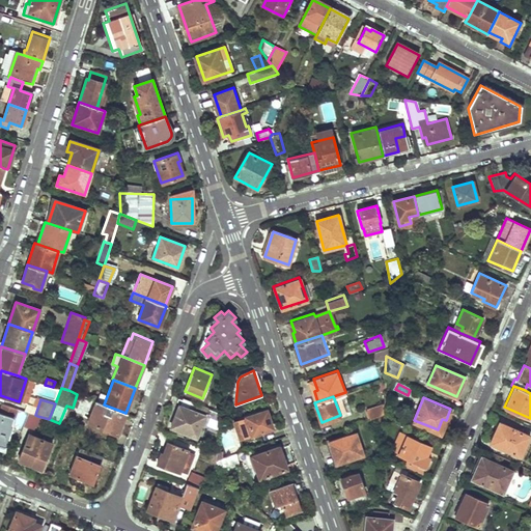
[(117,436),(126,413),(104,404),(95,401),(87,424),(117,436)]
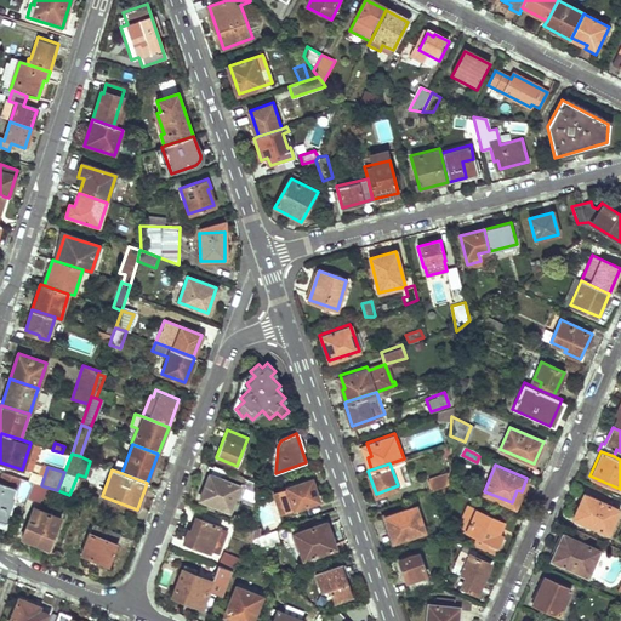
[(449,471),(428,479),(432,488),(448,483),(449,471)]
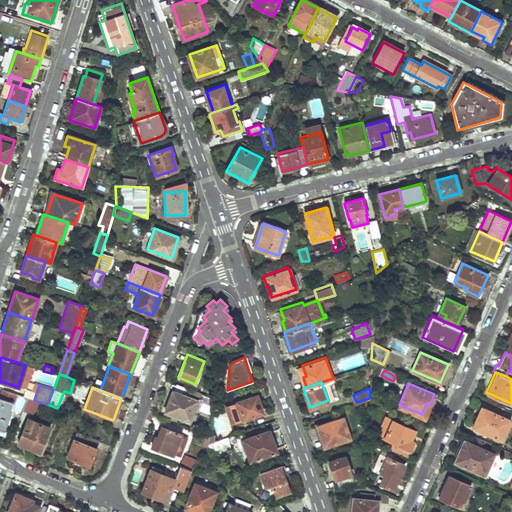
[(199,408),(209,412),(210,397),(190,390),(188,396),(173,391),(165,412),(189,421),(198,400),(202,402),(199,408)]
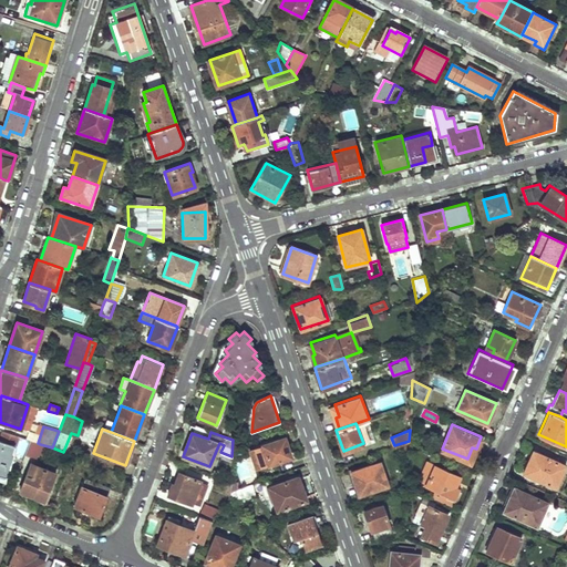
[(12,434),(9,444),(14,445),(26,450),(29,440),(12,434)]
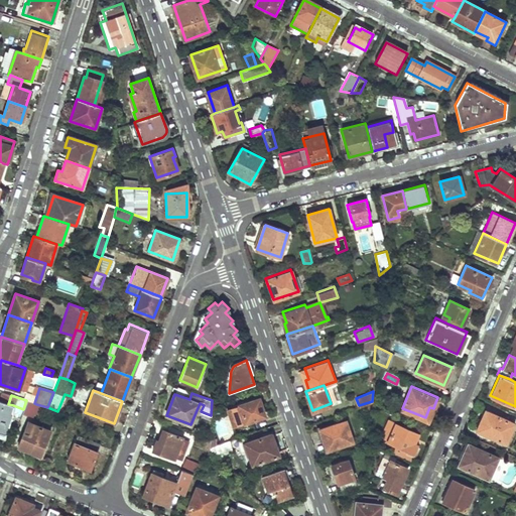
[(229,409),(234,425),(245,421),(245,422),(265,415),(259,397),(239,404),(239,406),(229,409)]
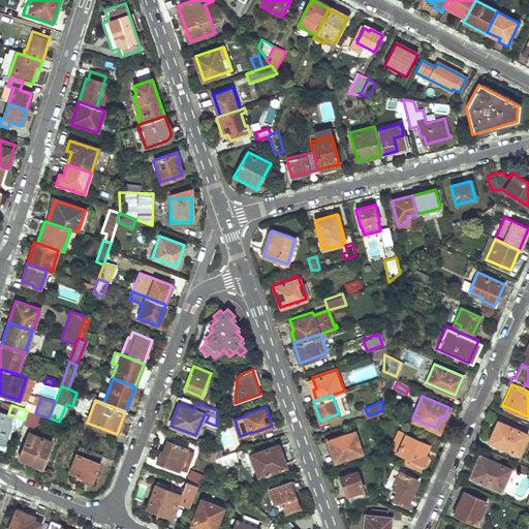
[(35,413),(27,410),(24,419),(22,425),(32,429),(37,414),(35,413)]
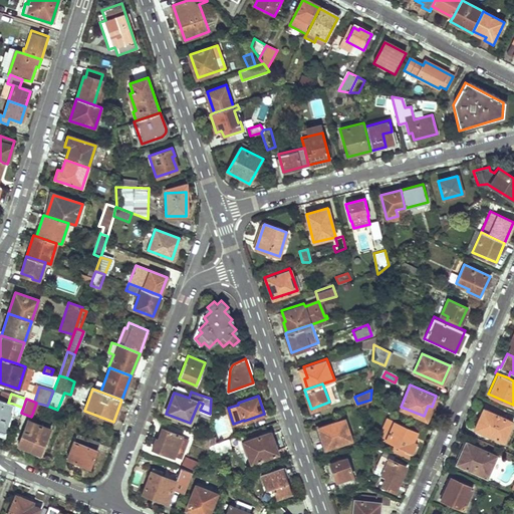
[(8,403),(0,400),(0,432),(5,433),(12,413),(10,412),(13,404),(8,403)]
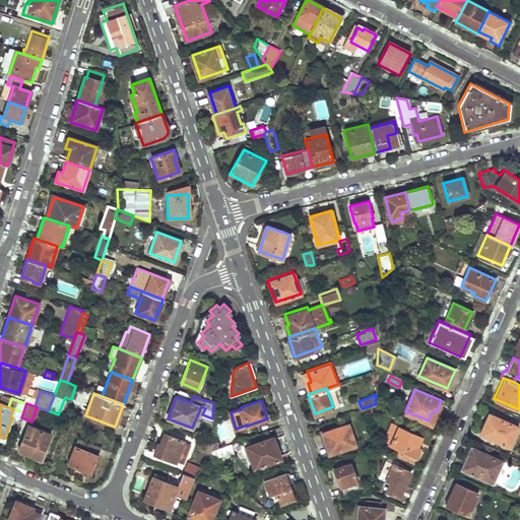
[(490,412),(479,433),(509,446),(518,426),(490,412)]
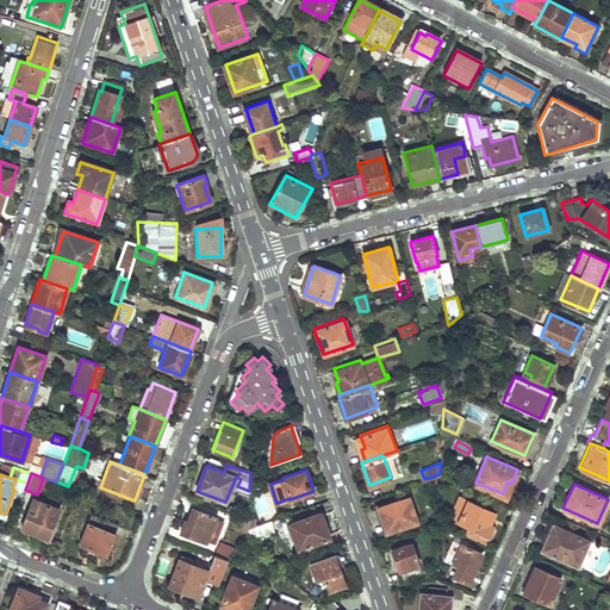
[(408,495),(378,505),(386,530),(416,520),(408,495)]
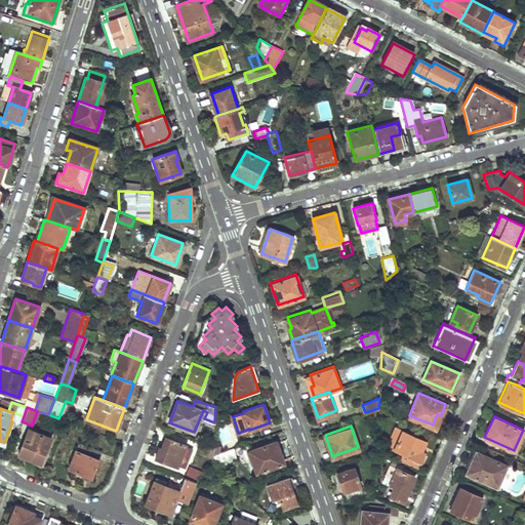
[(426,439),(402,429),(394,449),(420,460),(425,451),(420,449),(426,439)]
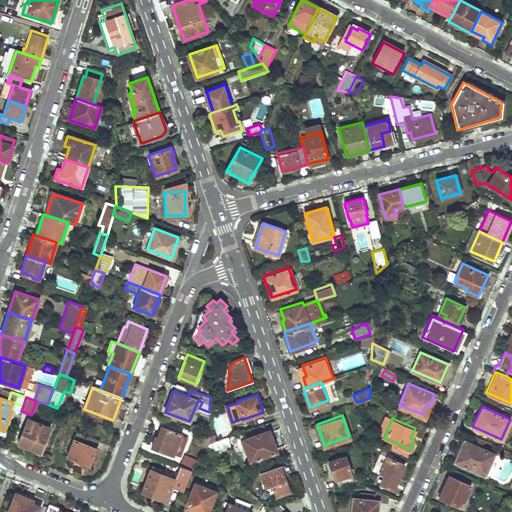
[(49,428),(28,419),(18,445),(39,453),(49,428)]
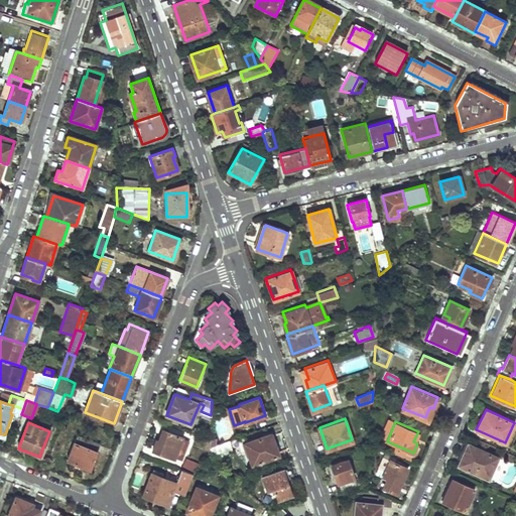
[(174,460),(183,437),(163,429),(158,441),(156,440),(152,450),(174,460)]
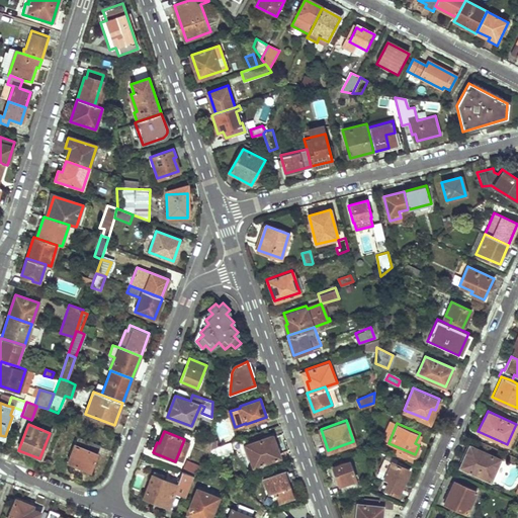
[(245,444),(253,466),(280,456),(272,435),(245,444)]
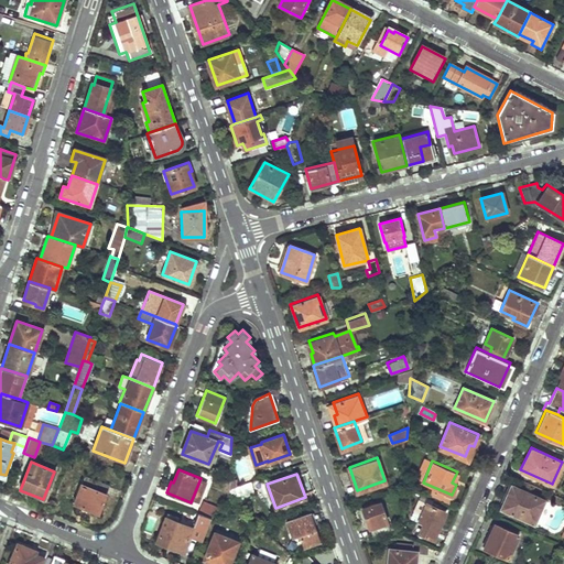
[(109,485),(85,476),(74,503),(98,512),(109,485)]
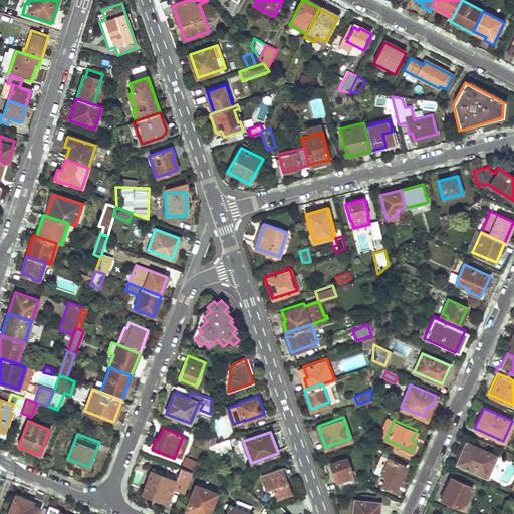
[(210,446),(209,452),(213,452),(216,452),(231,447),(228,440),(216,444),(210,446)]
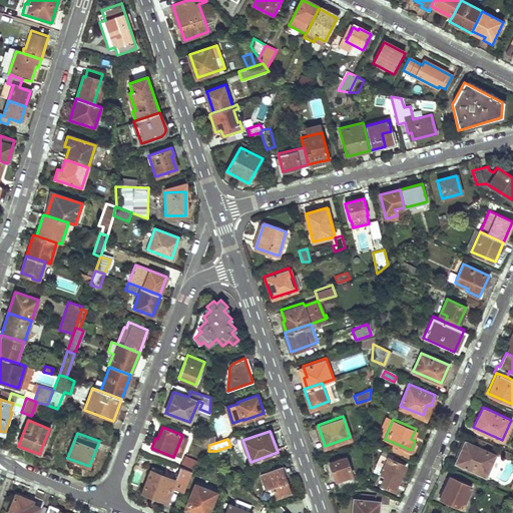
[(495,453),(464,439),(455,461),(486,474),(495,453)]
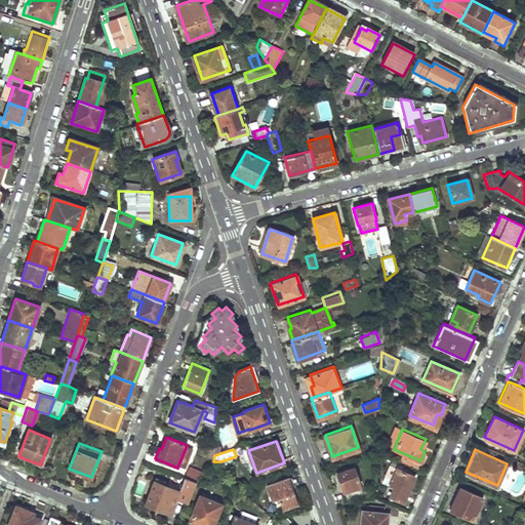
[(336,471),(346,497),(362,491),(353,465),(336,471)]
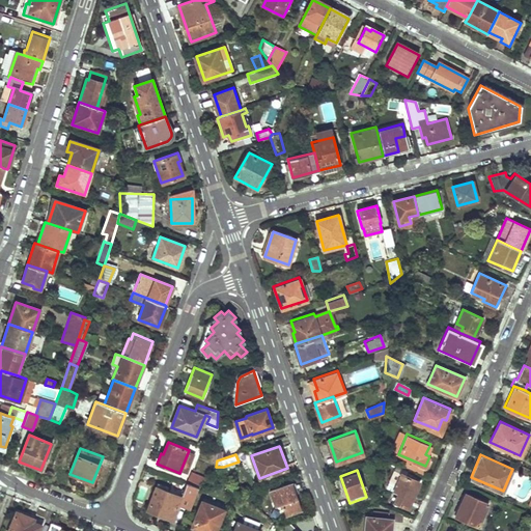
[(398,491),(394,500),(407,506),(418,479),(400,471),(393,488),(398,491)]
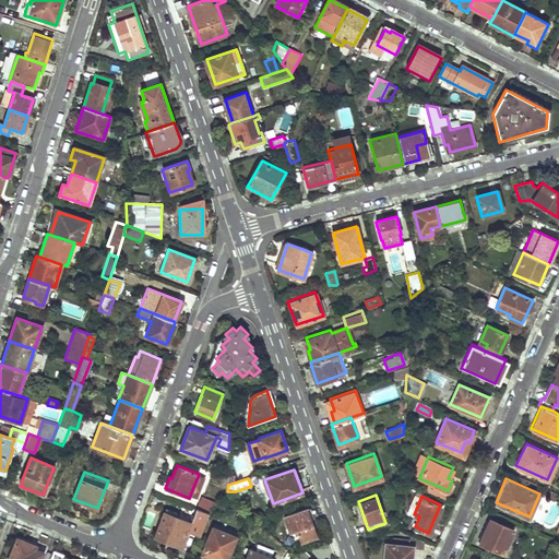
[(197,509),(209,514),(214,502),(201,497),(197,509)]
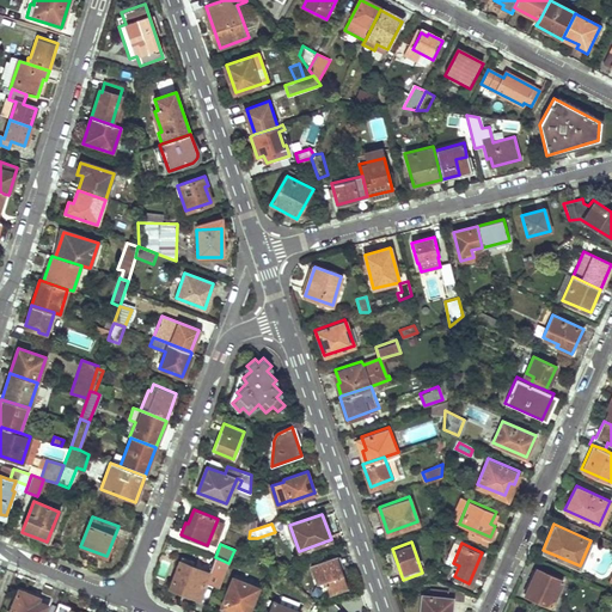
[(208,579),(221,585),(228,563),(215,557),(208,573),(193,567),(194,563),(182,558),(170,588),(199,600),(208,579)]
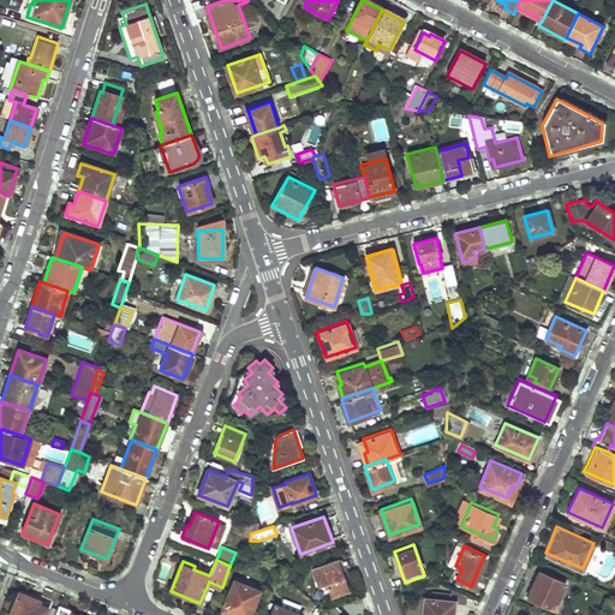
[(327,584),(330,597),(350,590),(338,560),(311,569),(317,587),(327,584)]
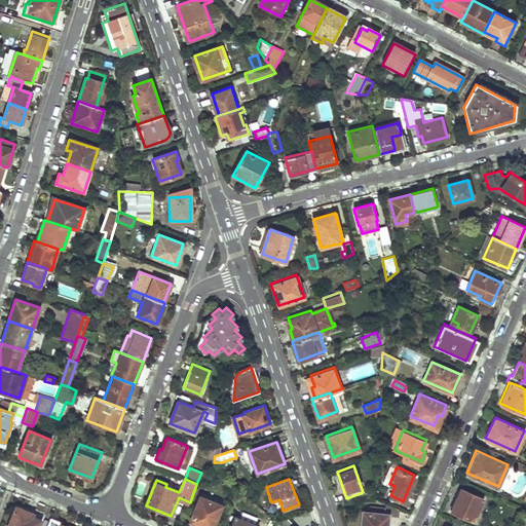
[(483,497),(460,488),(451,510),(474,520),(483,497)]
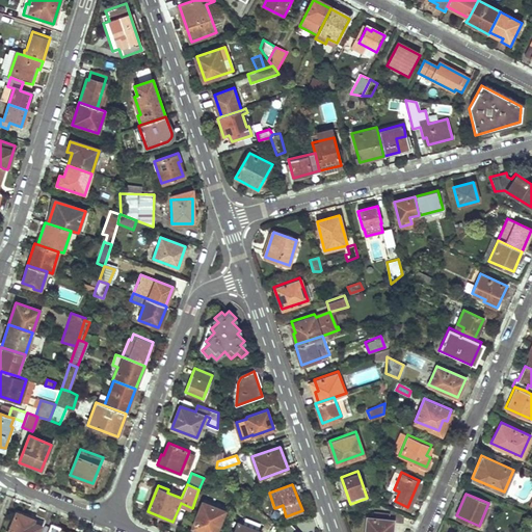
[(200,531),(214,531),(223,511),(202,503),(191,529),(200,531)]
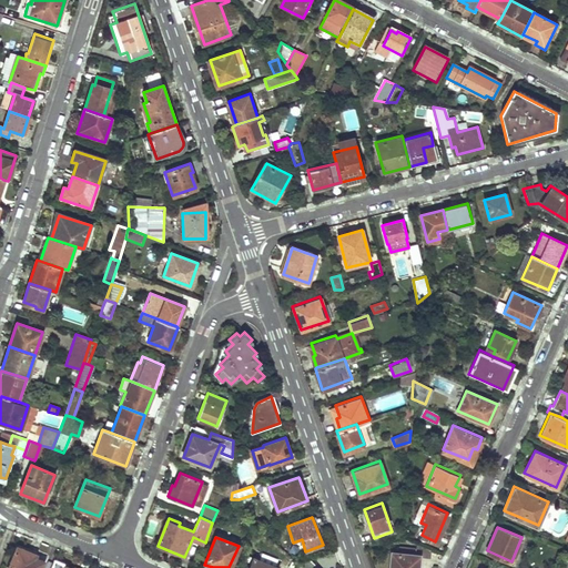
[(389,550),(387,567),(416,567),(418,553),(416,553),(416,547),(394,545),(394,551),(389,550)]
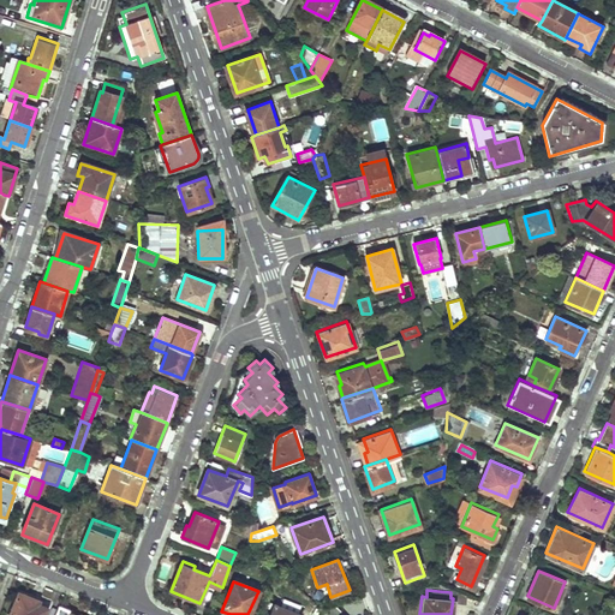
[(46,614),(51,605),(21,593),(11,614),(46,614)]
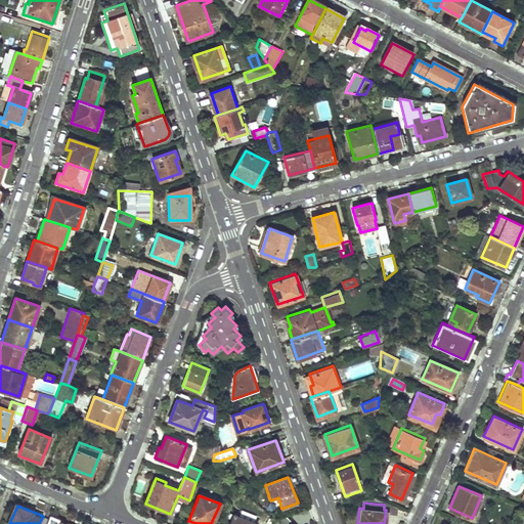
All buildings are outlined.
